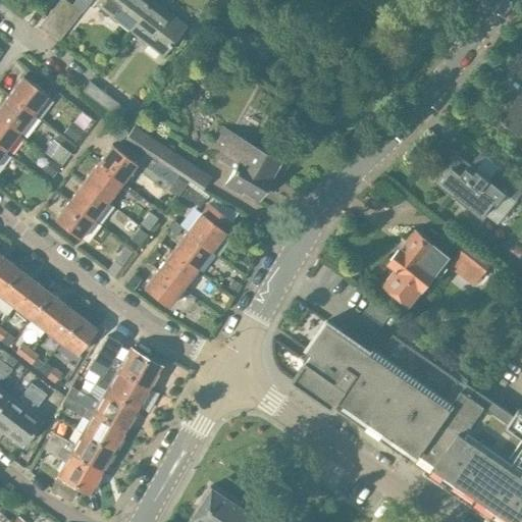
[(64,0),(58,0),(39,25),(48,33),(70,4),(64,0)]
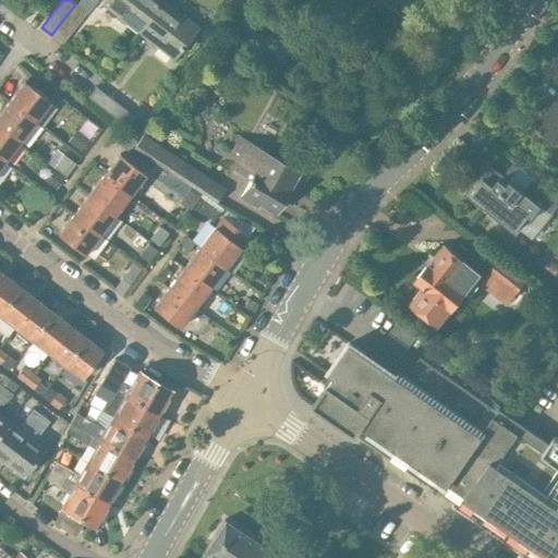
[(138,32),(162,0),(107,0),(104,5),(138,32)]
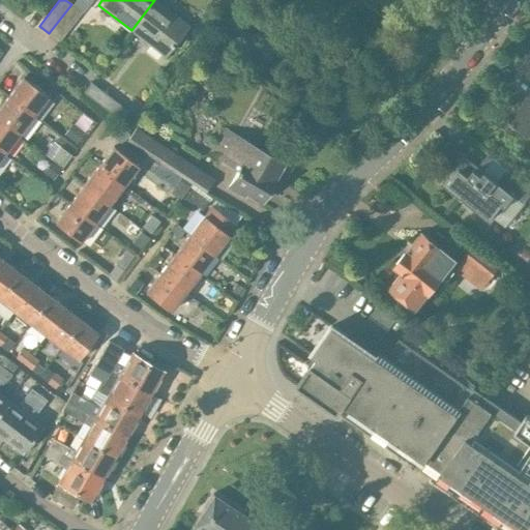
[(185,35),(183,33),(188,26),(154,0),(131,30),(165,56),(174,45),(176,47),(180,46),(185,39),(185,35)]
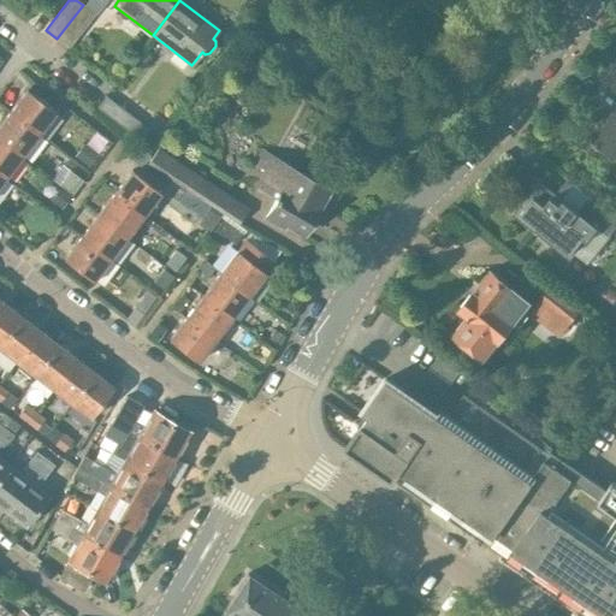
[(83,5),(57,39),(67,47),(94,13),(84,6),(83,5)]
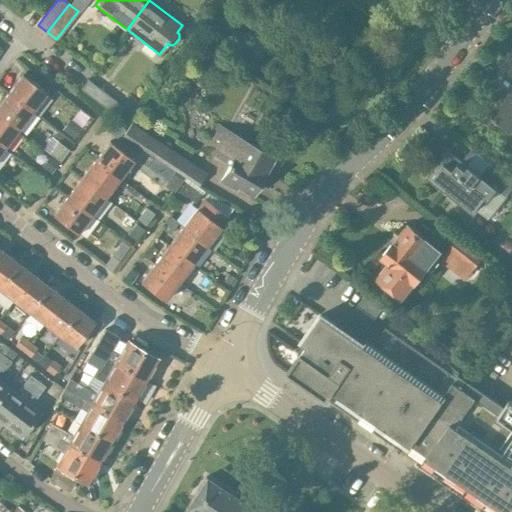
[(8,94),(32,112),(46,94),(23,76),(8,94)]
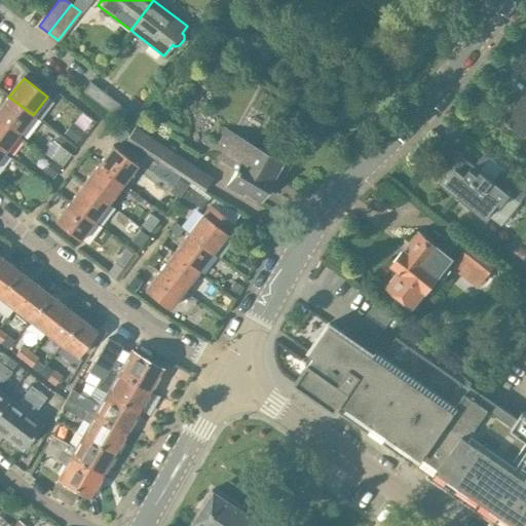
[(89,81),(82,91),(111,114),(113,112),(119,104),(89,81)]
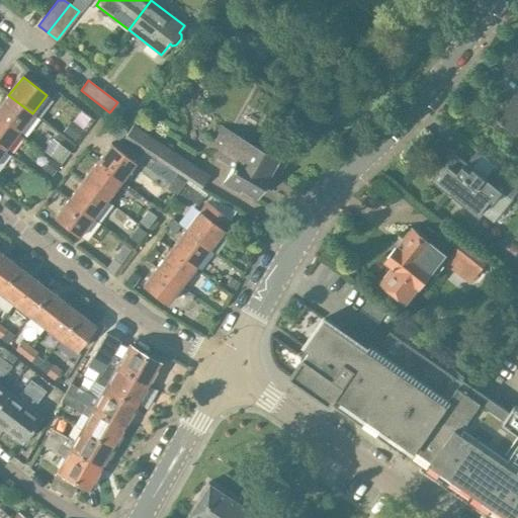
[(32,113),(8,95),(0,105),(0,116),(18,132),(32,113)]
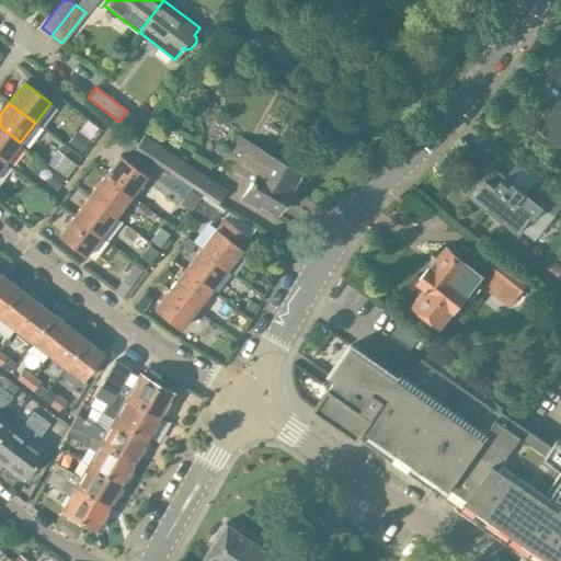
[(560,110),(542,133),(560,146),(560,144),(560,110)]
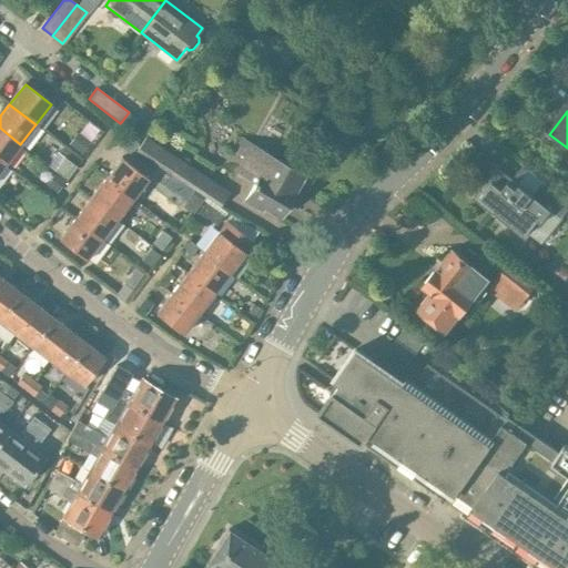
[(20,144),(0,128),(0,159),(6,163),(20,144)]
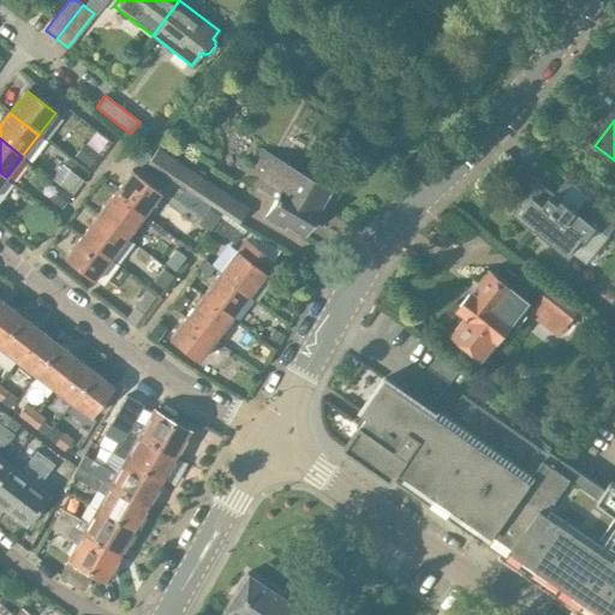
[(83,143),(73,155),(89,167),(99,155),(84,144),(83,143)]
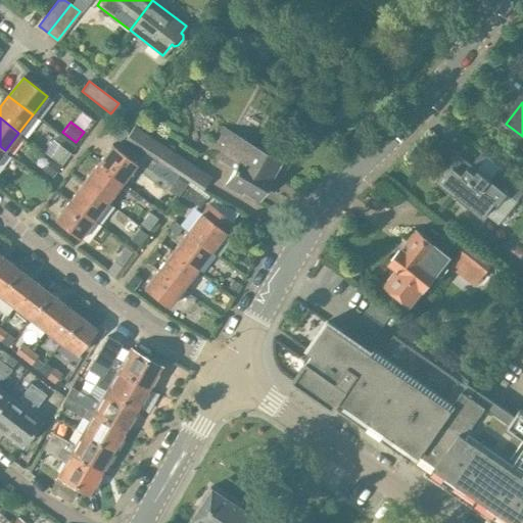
[(242,189),(257,198),(271,175),(279,160),(221,127),(215,137),(226,143),(218,156),(235,165),(225,184),(240,193),(242,189)]
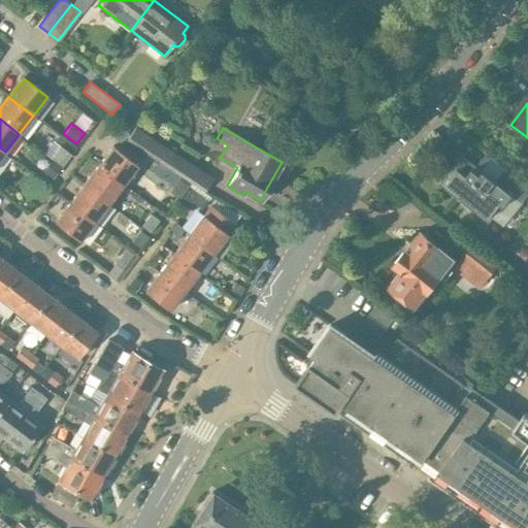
[(51,159),(59,165),(69,153),(60,146),(51,159)]
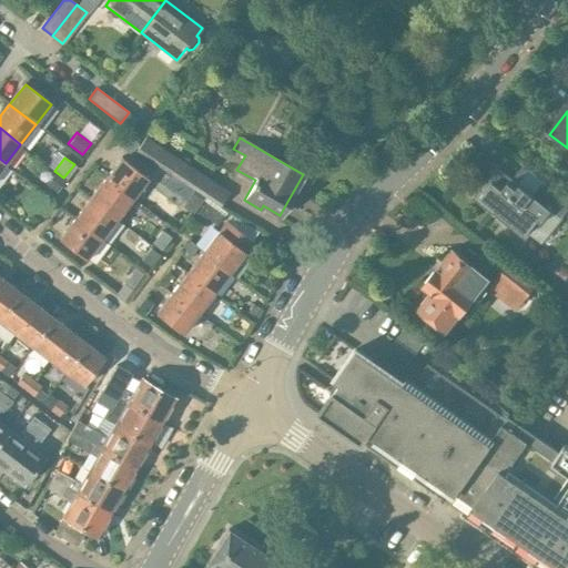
[(107,176),(134,198),(149,179),(121,158),(107,176)]
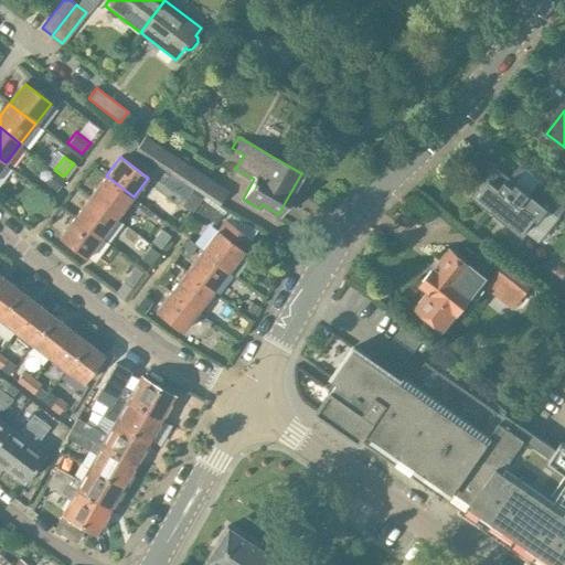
[(181,161),(173,174),(195,189),(205,195),(219,204),(227,192),(181,161)]
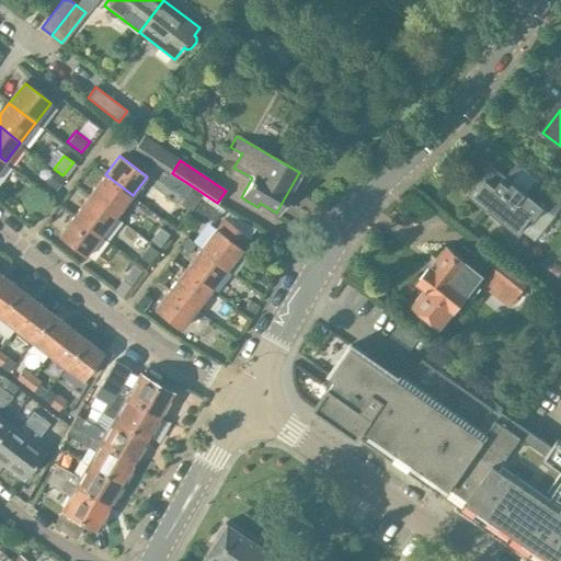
[(491,164),(466,195),(487,213),(506,228),(518,238),(524,232),(544,207),(554,216),(560,207),(560,198),(523,168),(512,181),(505,176),(491,164)]
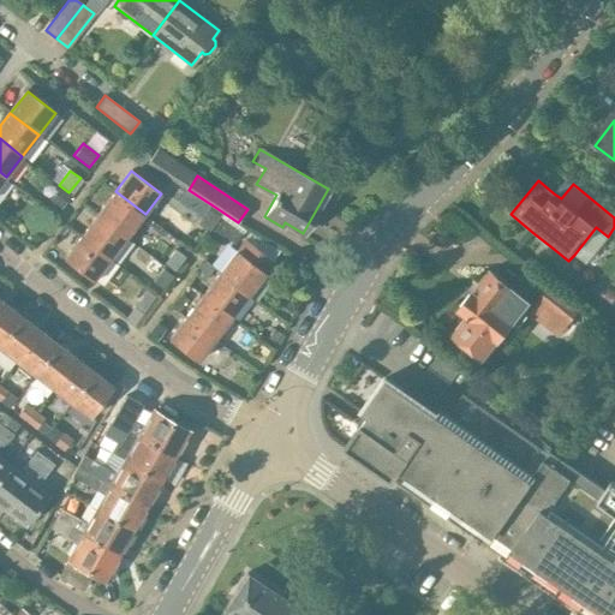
[(60,187),(51,201),(61,208),(71,195),(60,187)]
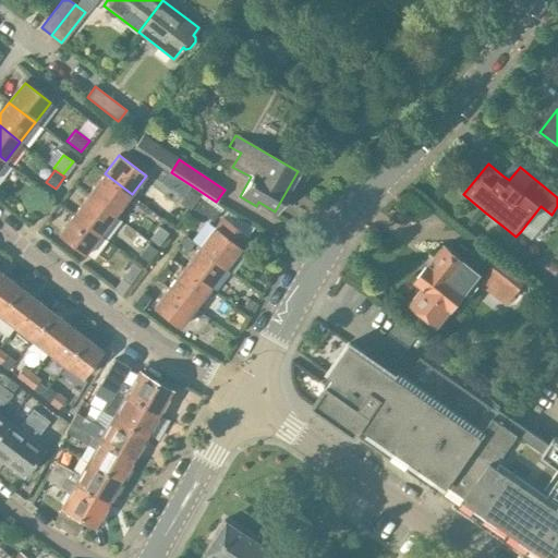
[(132,194),(105,173),(88,194),(116,215),(132,194)]
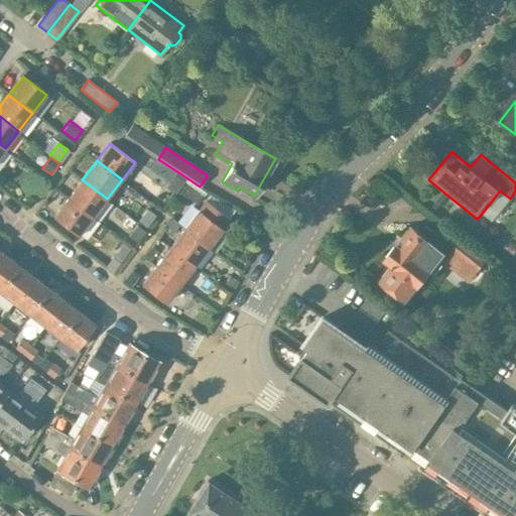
[(178,172),(166,188),(175,195),(183,183),(187,178),(178,172)]
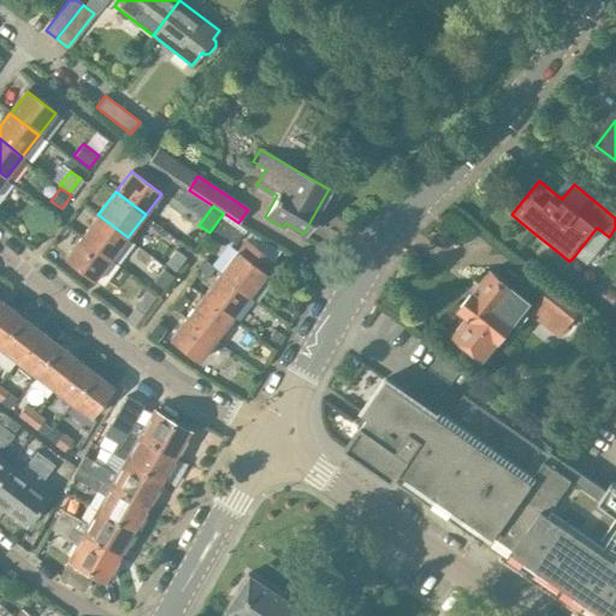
[(128,237),(98,214),(82,235),(112,258),(128,237)]
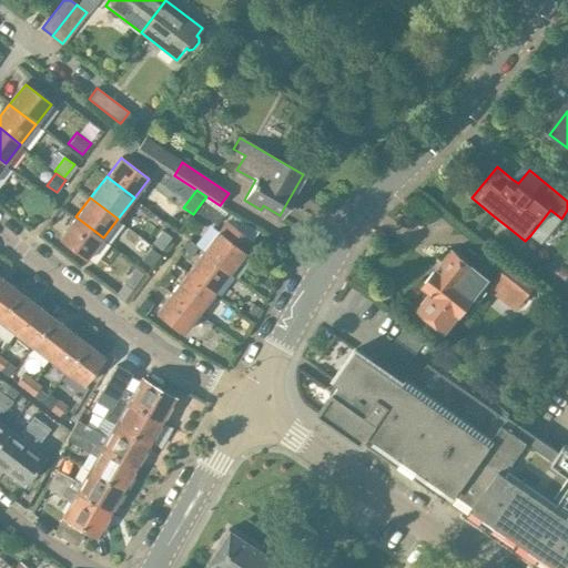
[(205,201),(192,219),(202,225),(208,219),(217,225),(224,215),(205,201)]
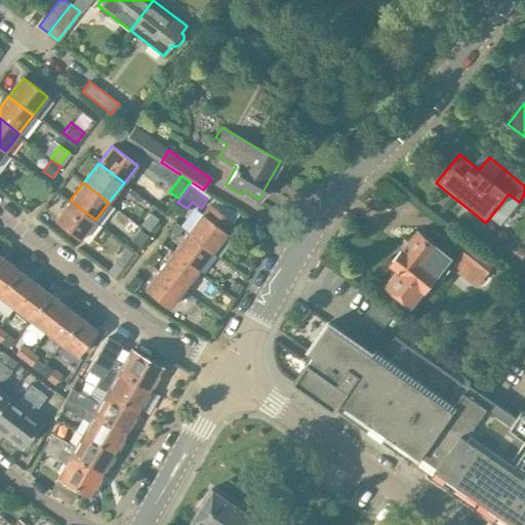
[(213,199),(208,205),(232,223),(239,214),(213,199)]
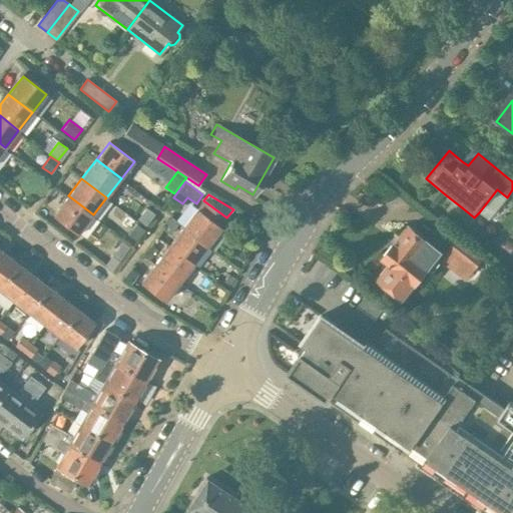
[(93,214),(68,195),(54,214),(78,233),(93,214)]
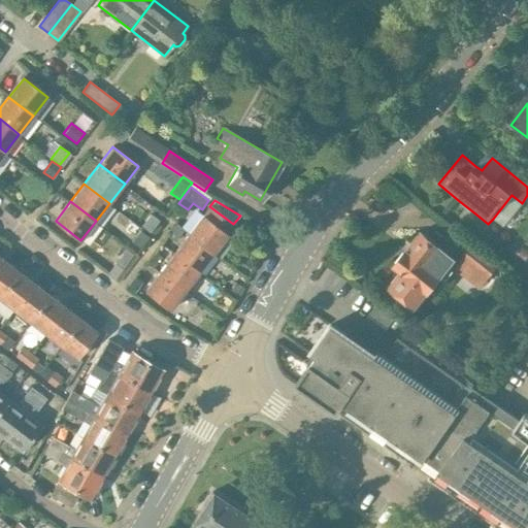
[(202,216),(189,233),(213,252),(227,234),(234,225),(233,224),(209,206),(202,216)]
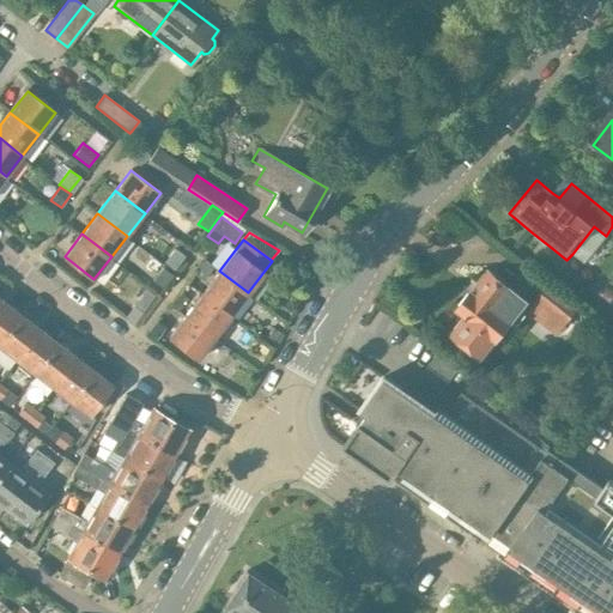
[(174,271),(184,256),(175,249),(164,263),(174,271)]
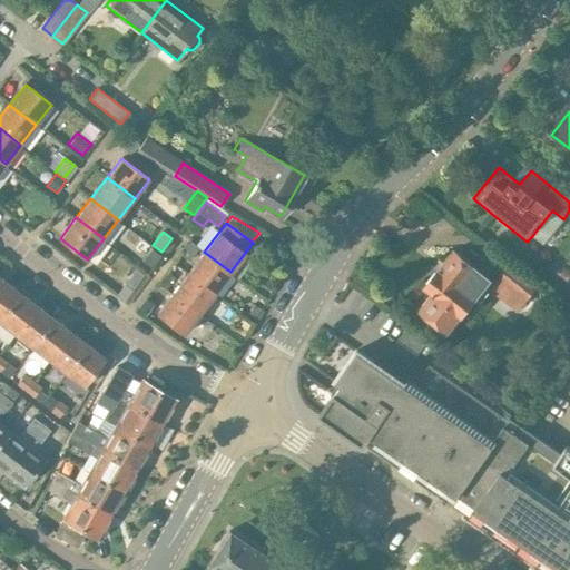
[(198,248),(190,243),(180,255),(188,262),(198,248)]
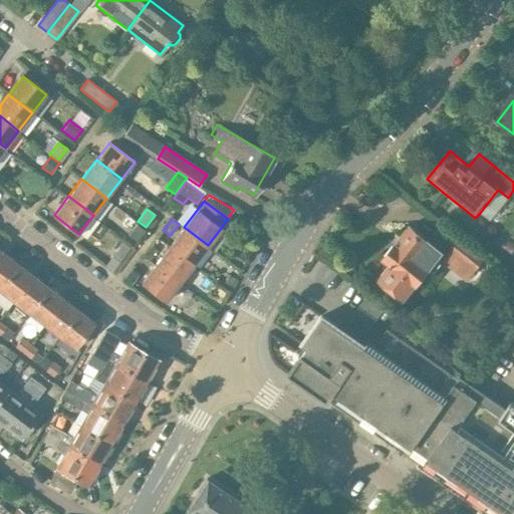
[(127,235),(137,241),(145,231),(136,224),(127,235)]
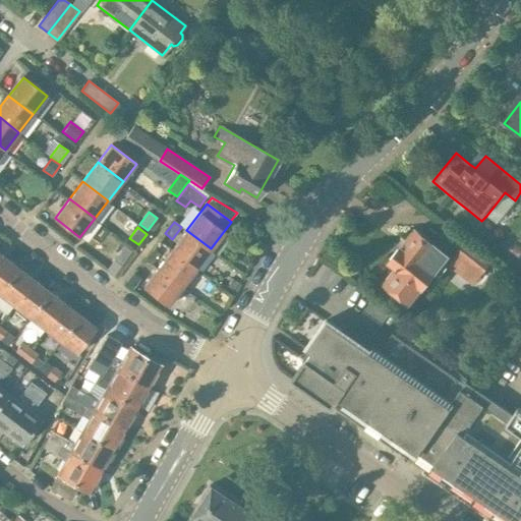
[(448,254),(415,228),(400,245),(388,261),(396,267),(383,283),(409,303),(448,254)]
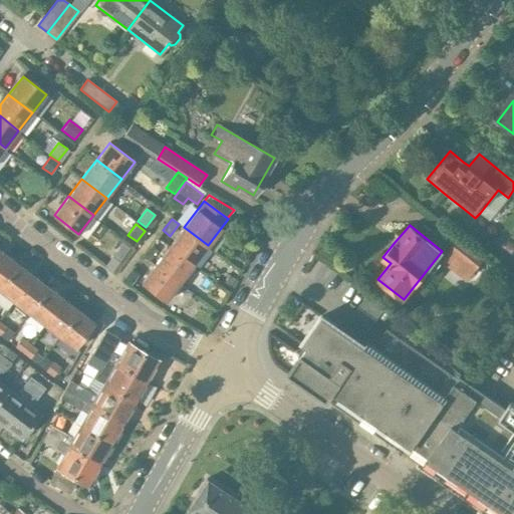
[(208,245),(184,227),(170,245),(193,264),(208,245)]
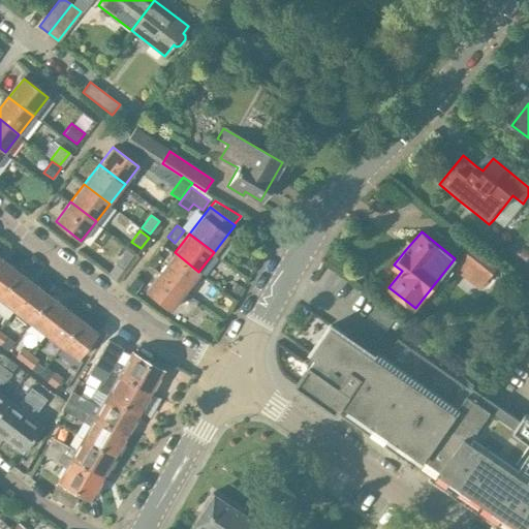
[(500,266),(472,243),(460,257),(488,280),(500,266)]
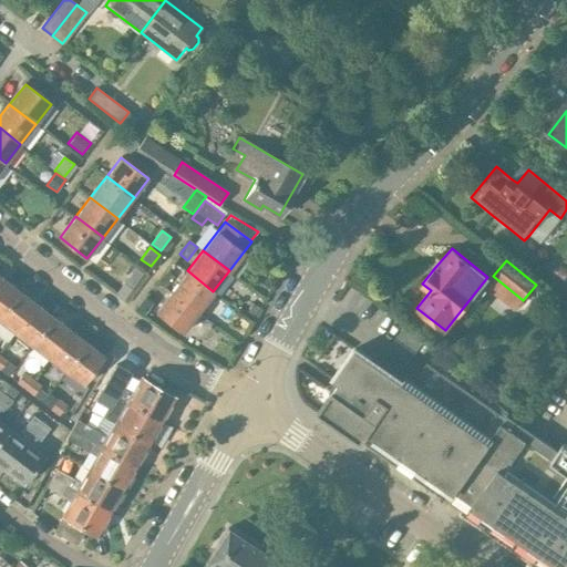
[(131,289),(143,274),(134,268),(123,282),(131,289)]
